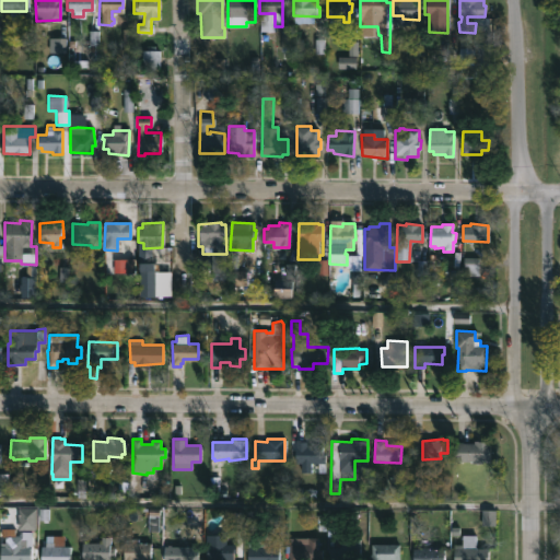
[(488,461),(455,462),(454,443),(474,443),(474,441),(487,440),(488,461)]
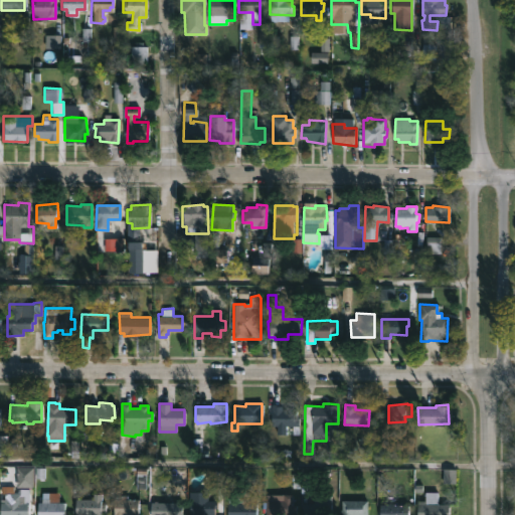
[(282,405),(282,410),(296,410),(296,417),(300,417),(299,435),(277,435),(277,425),(272,425),(272,405),(282,405)]
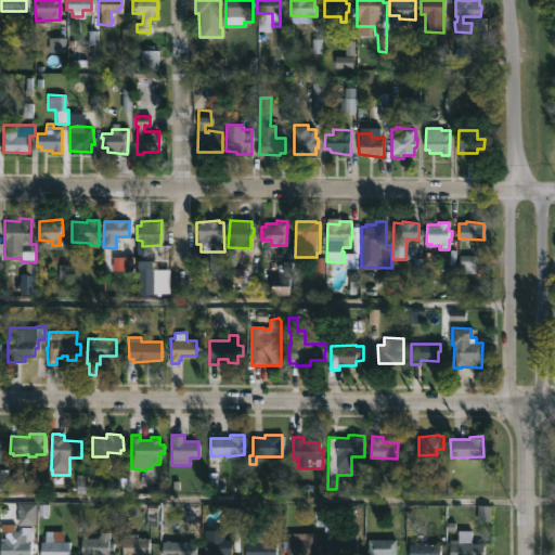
[(0,554),(0,539),(2,539),(2,532),(12,532),(12,530),(18,530),(20,527),(30,527),(30,554),(0,554)]
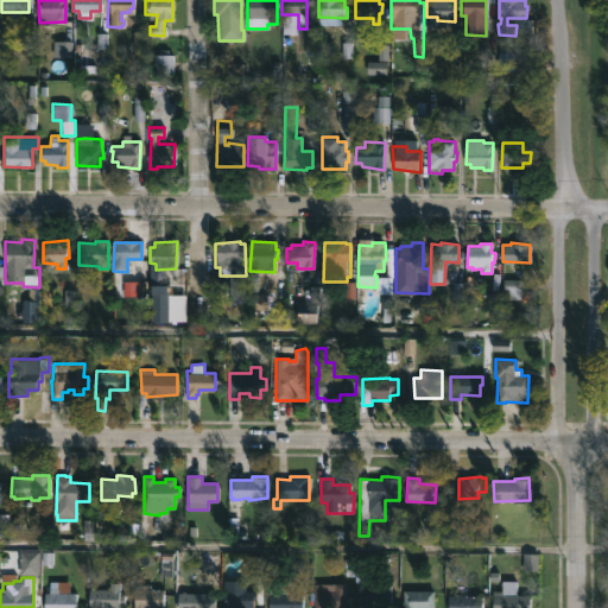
[(245,581),(244,590),(255,590),(255,600),(252,600),(252,607),(222,607),(222,580),(245,581)]
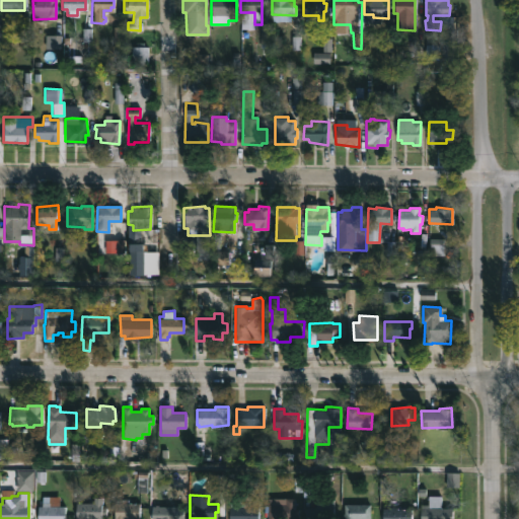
[(442,496),(441,508),(453,509),(453,518),(421,518),(421,505),(429,505),(429,496),(442,496)]
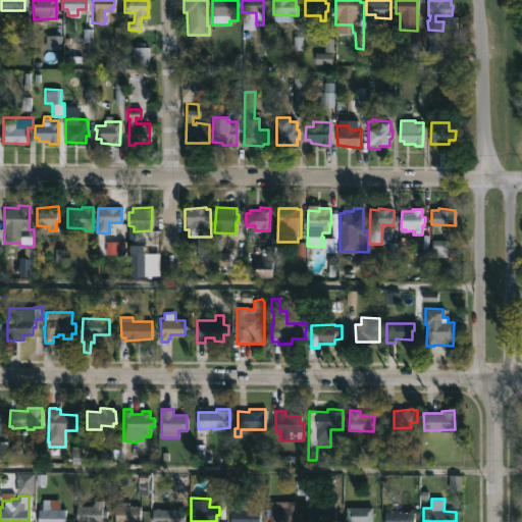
[(60,500),(60,509),(66,509),(65,521),(38,521),(39,503),(42,503),(42,500),(60,500)]
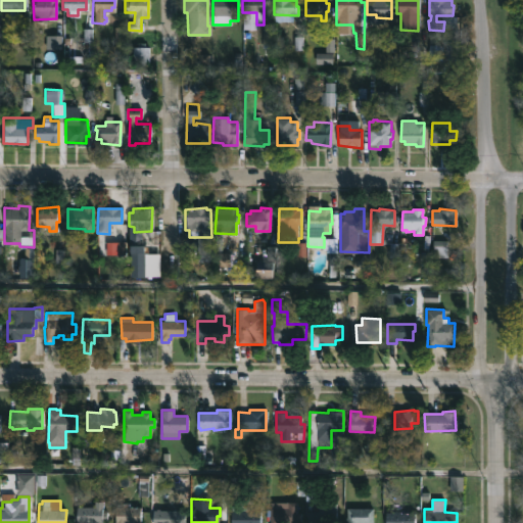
[(103,502),(103,512),(107,512),(107,520),(103,520),(103,522),(76,522),(77,507),(94,507),(94,501),(103,502)]
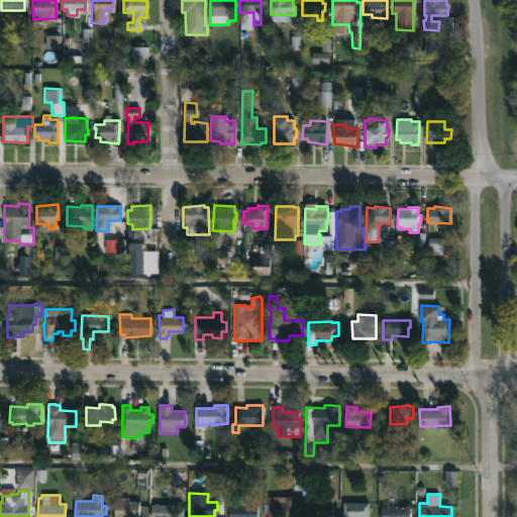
[(293,496),(293,506),(297,506),(297,516),(266,516),(266,496),(293,496)]
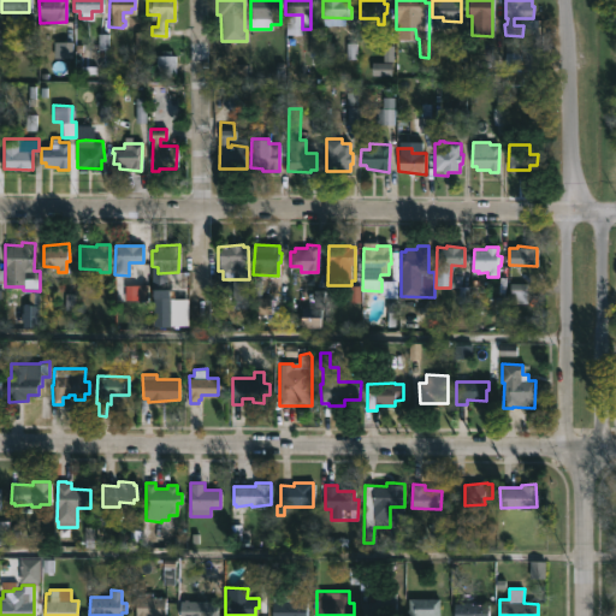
[(135,615),(136,592),(153,592),(153,597),(166,597),(166,615),(158,615),(135,615)]
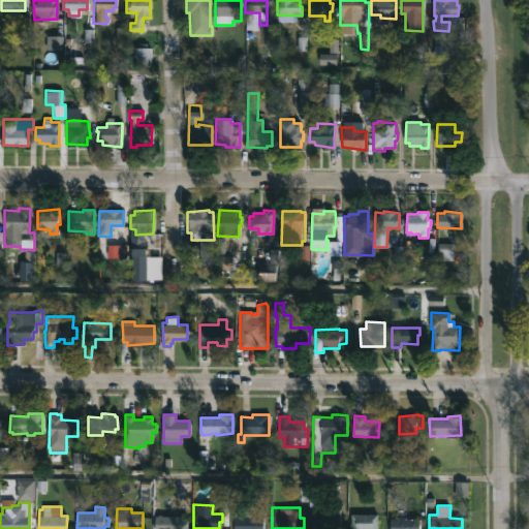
[(315,528),(315,508),(341,509),(341,523),(325,523),(325,528),(315,528)]
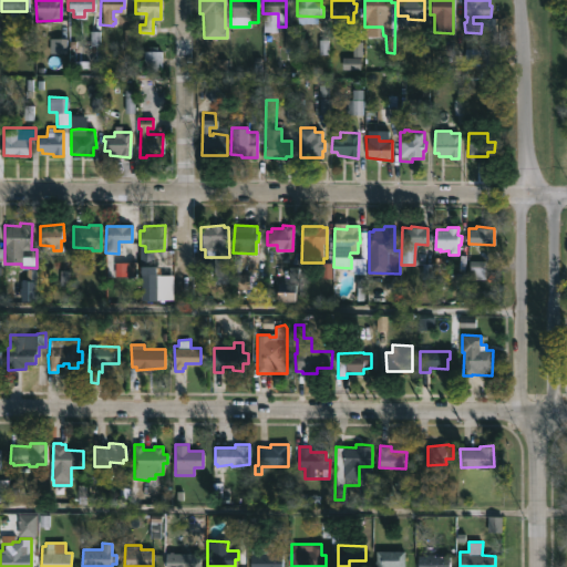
[(250,566),(250,546),(267,546),(267,554),(282,554),(282,566),(250,566)]
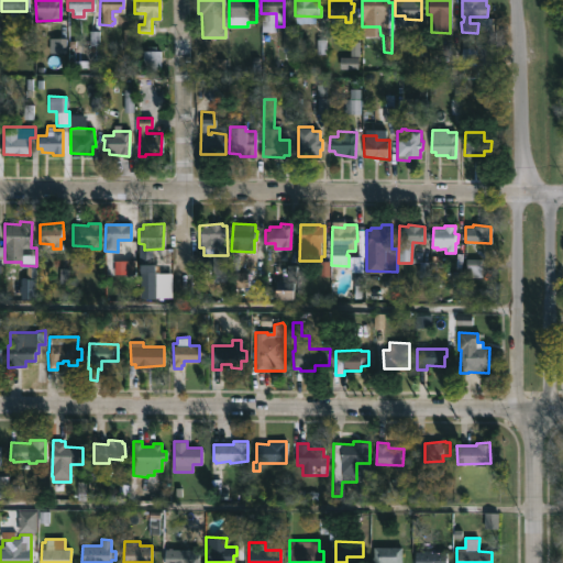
[(177,548),(176,549),(199,549),(199,562),(164,562),(164,549),(177,548)]
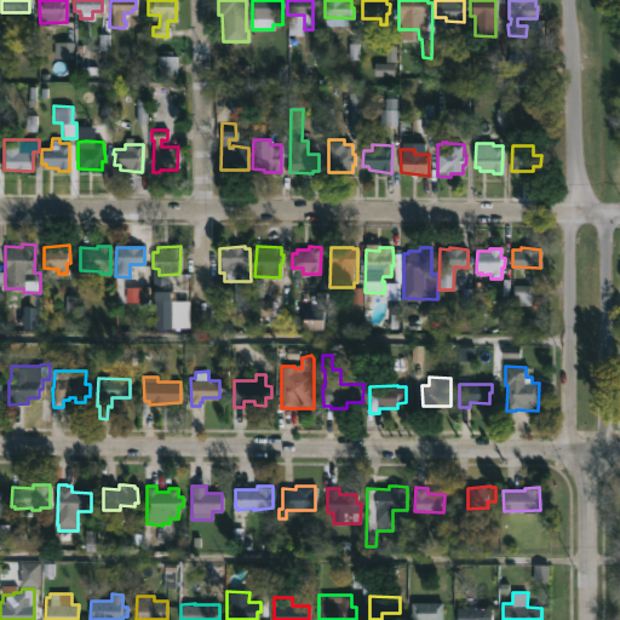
[(411,619),(411,603),(442,603),(442,619),(411,619)]
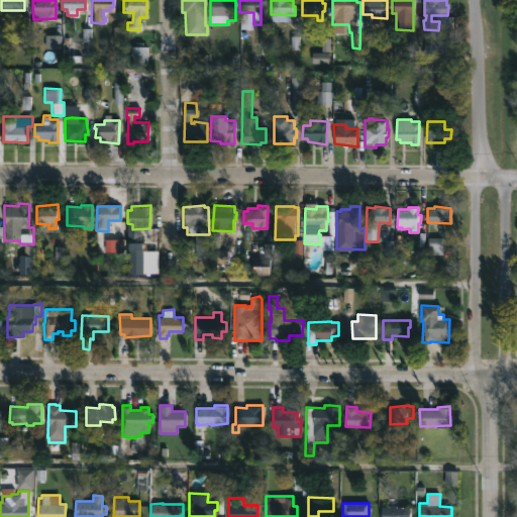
[(409,507),(409,516),(381,516),(381,505),(409,507)]
